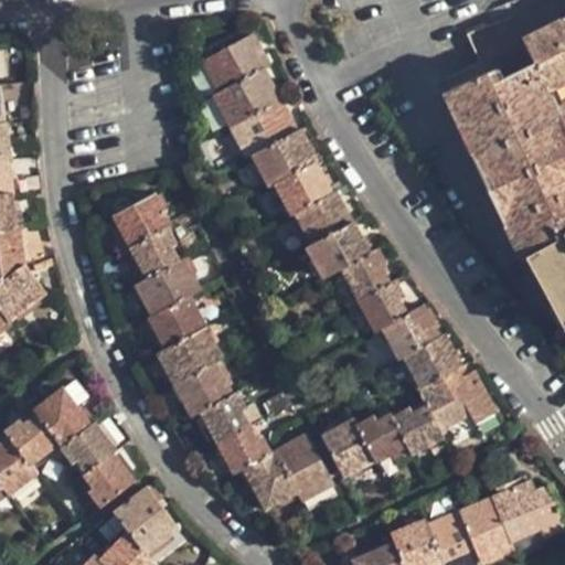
[(535,62),(550,91),(564,83),(564,16),(522,38),(535,62)]
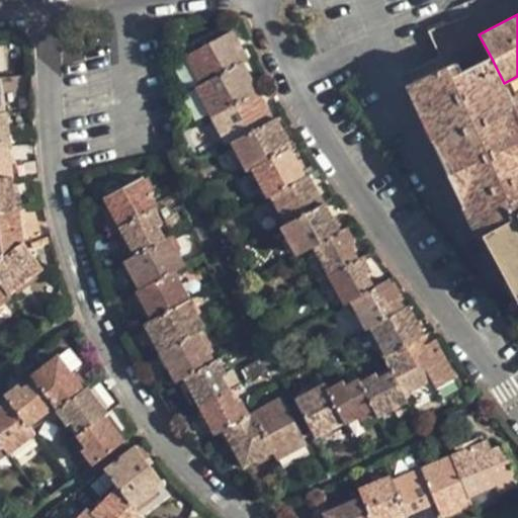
[(186,56),(200,85),(242,62),(248,59),(232,29),(186,56)]
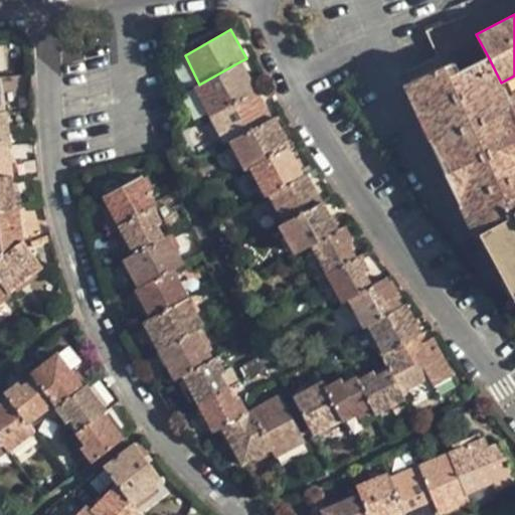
[(404,83),(475,235),(481,232),(514,213),(514,112),(501,82),(488,56),(460,69),(456,62),(449,62),(443,65),(404,83)]
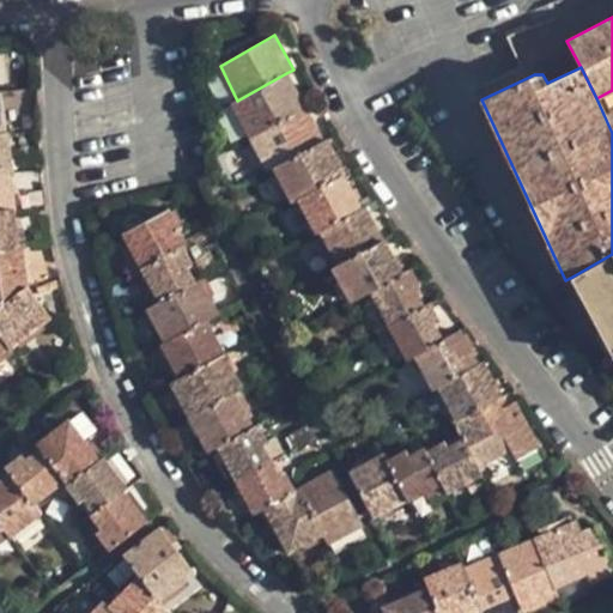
[(231,103),(248,137),(305,107),(286,73),(237,101),(231,103)]
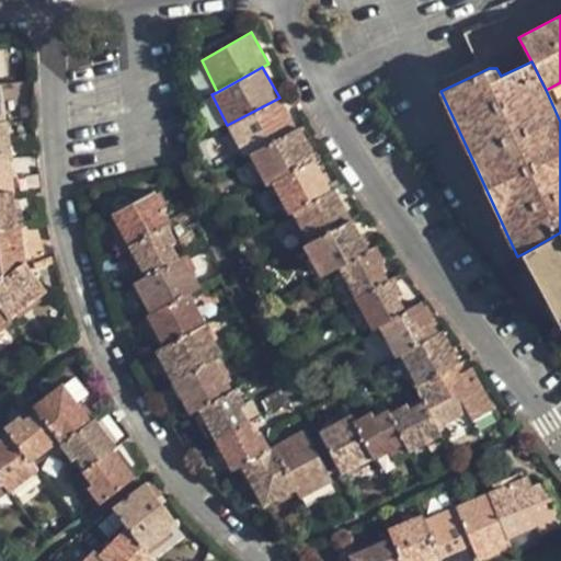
[(560,82),(546,90),(560,101),(560,82)]
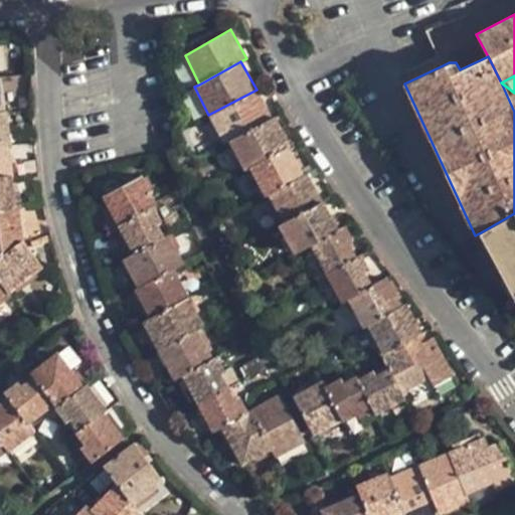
[(208,115),(224,143),(228,141),(272,118),(256,90),(208,115)]
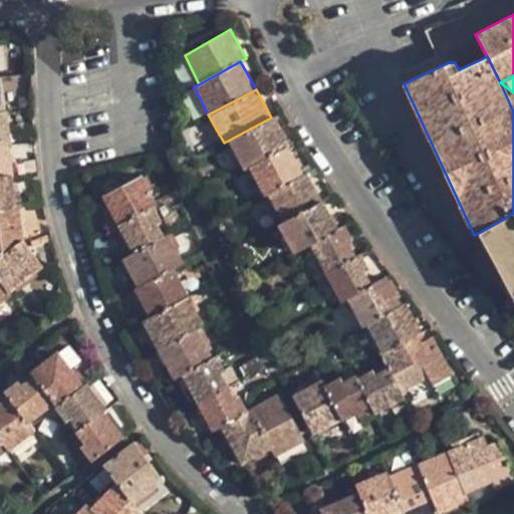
[(0,110),(0,145),(7,145),(10,144),(5,110),(3,110),(0,110)]
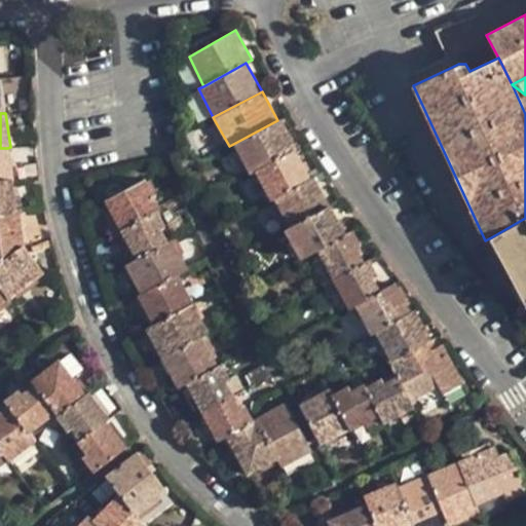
[(233,144),(250,174),(255,172),(295,150),(279,119),(277,120),(233,144)]
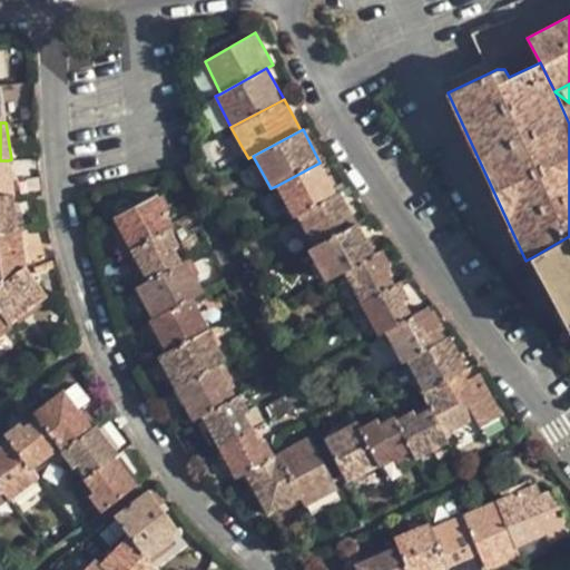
[(0,196),(11,195),(8,160),(0,160),(0,196)]
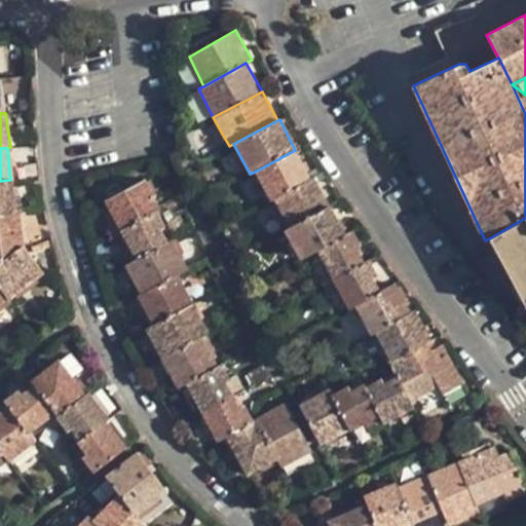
[(255,172),(270,200),(273,198),(309,179),(295,150),(255,172)]
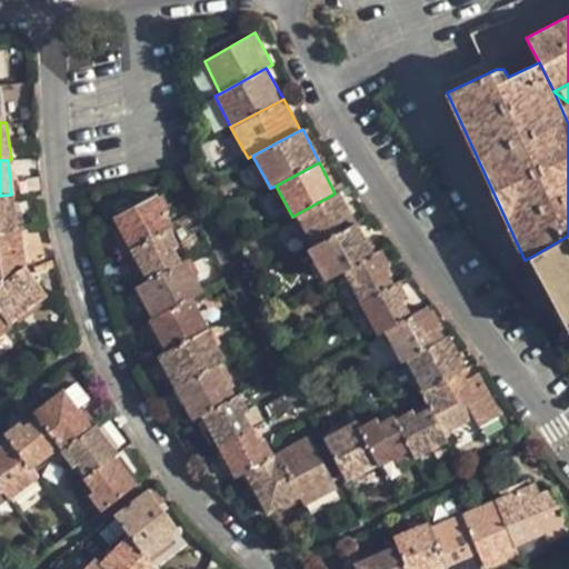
[(296,215),(313,245),(355,222),(339,191),(335,193),(296,215)]
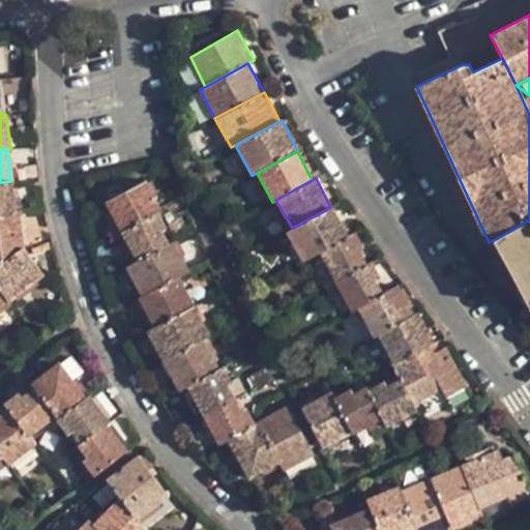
[(0,182),(0,216),(18,214),(23,214),(19,197),(13,197),(10,181),(0,182)]
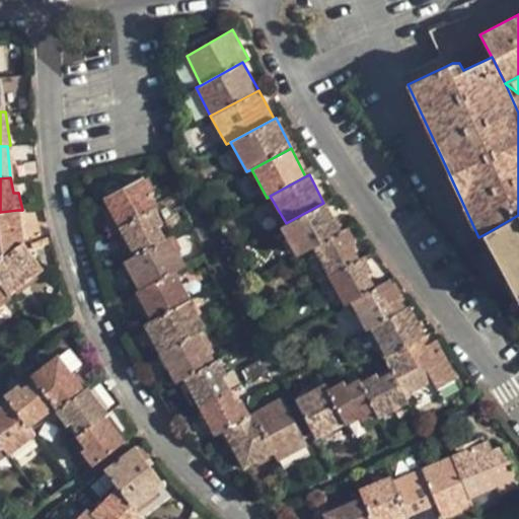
[(102,198),(119,227),(152,208),(157,206),(142,177),(102,198)]
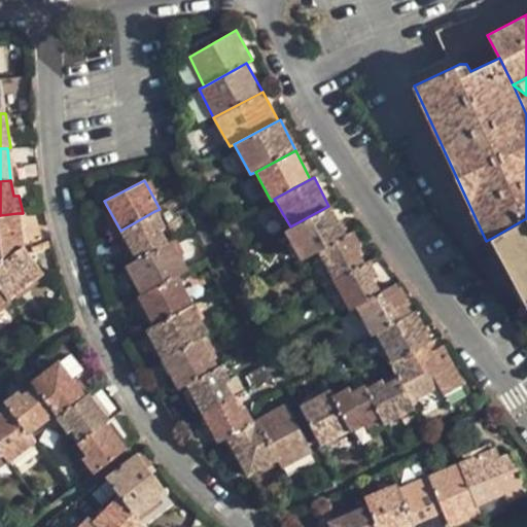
[(285,230),(301,259),(318,251),(345,236),(328,206),(290,226),(285,230)]
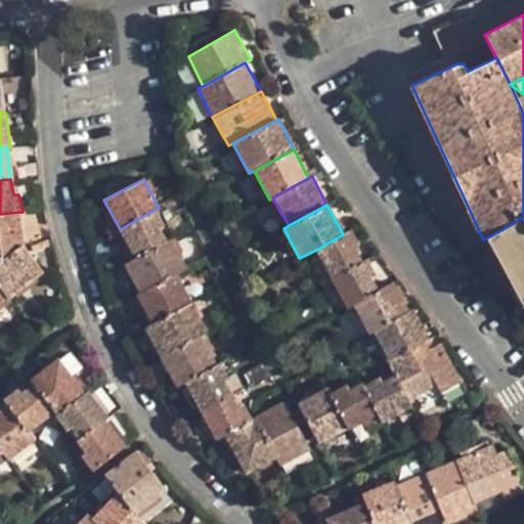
[(121,232),(134,258),(165,242),(159,230),(163,227),(154,210),(120,229),(121,232)]
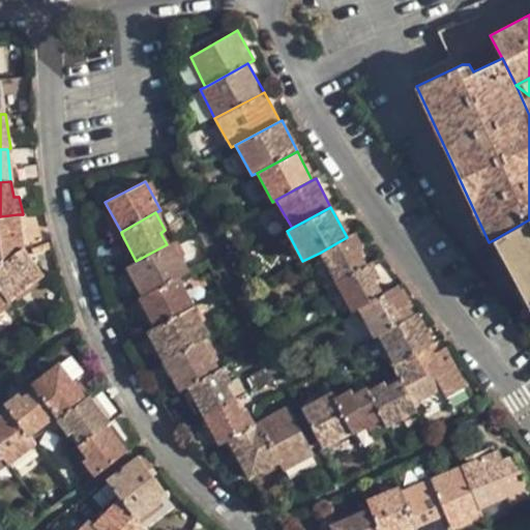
[(0,255),(23,247),(18,214),(0,216),(0,255)]
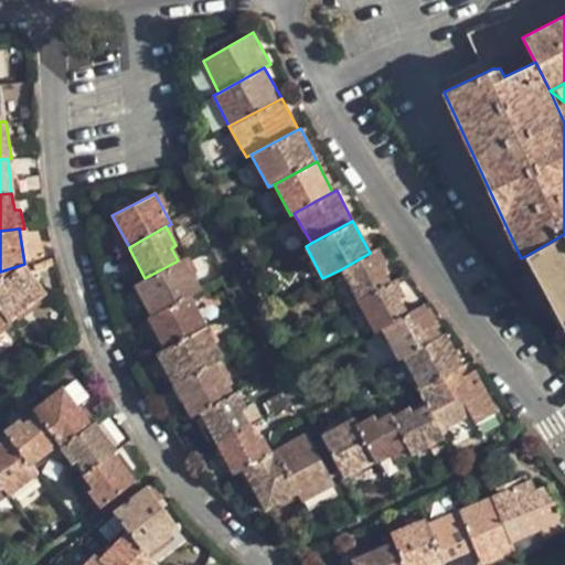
[(564,234),(528,255),(564,327),(564,234)]
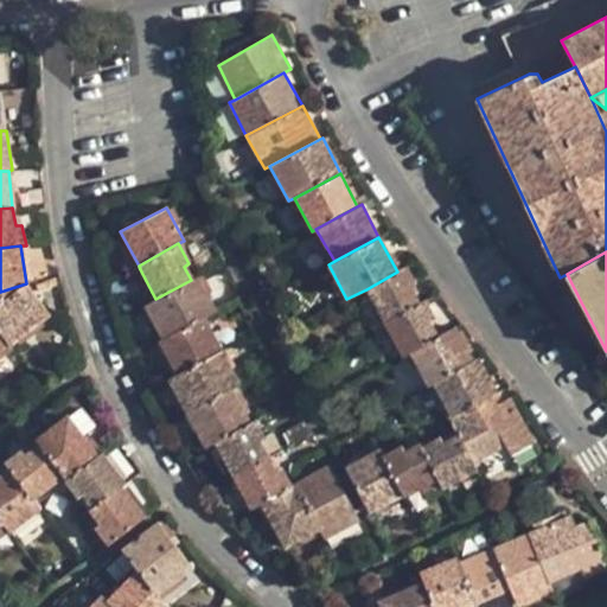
[(366,289),(384,321),(419,302),(410,287),(415,283),(406,267),(397,272),(366,289)]
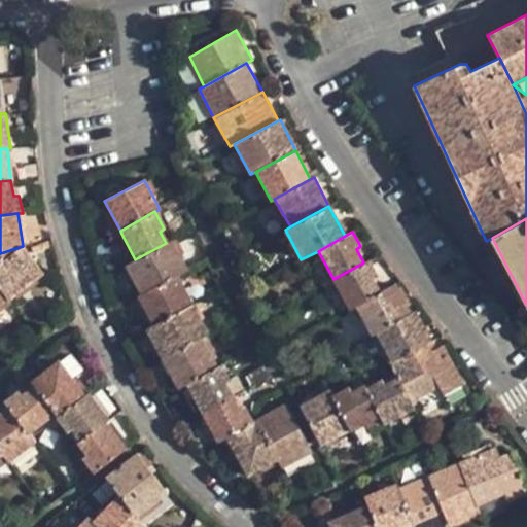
[(112,240),(125,266),(135,259),(121,234),(112,240)]
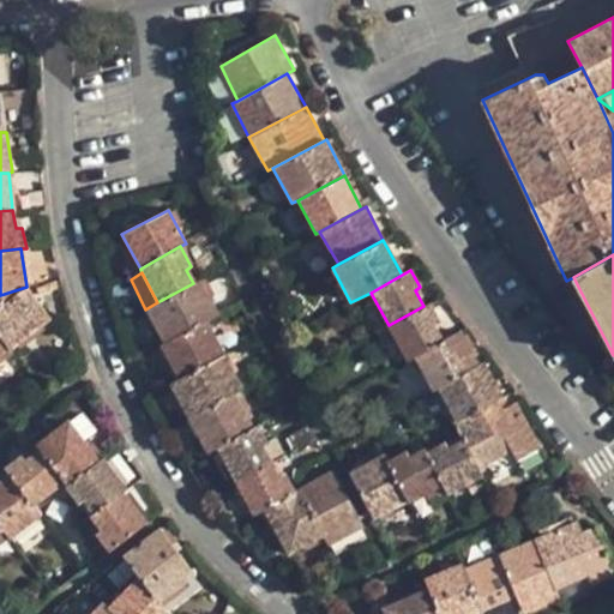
[(145,309),(163,343),(206,320),(218,314),(200,280),(193,283),(157,302),(145,309)]
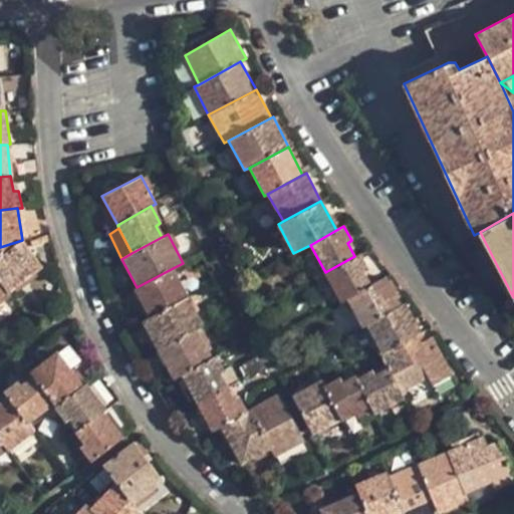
[(0,247),(0,282),(7,292),(41,267),(22,240),(0,247)]
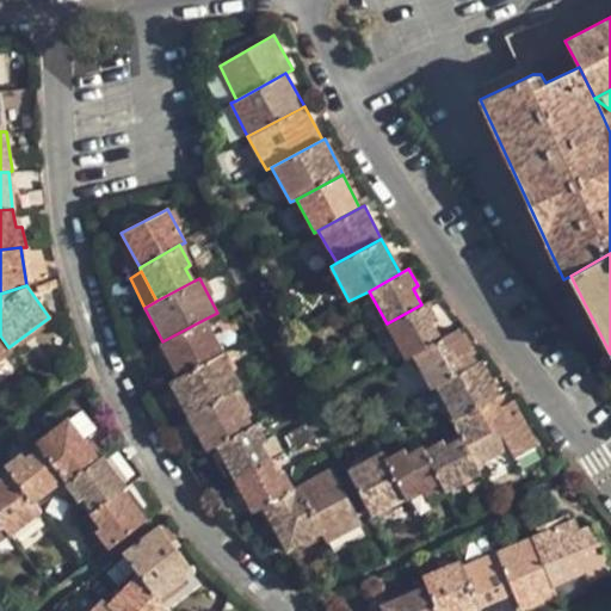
[(387,323),(406,357),(413,353),(440,338),(431,323),(437,320),(427,301),(421,304),(387,323)]
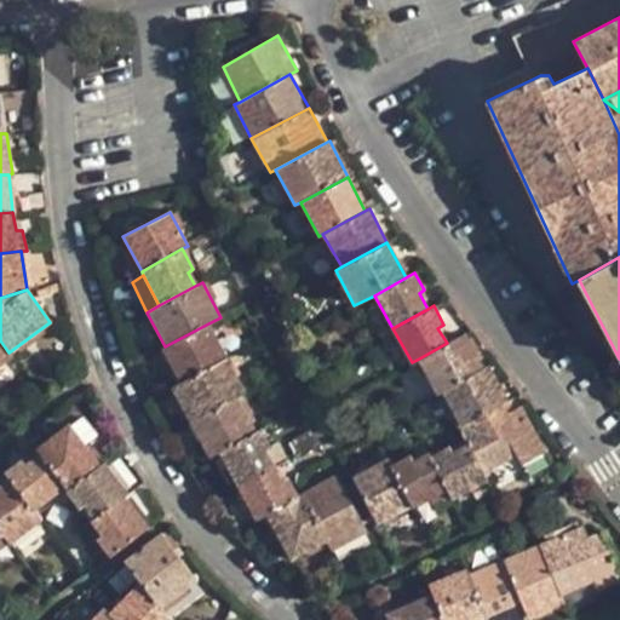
[(161,348),(179,380),(225,357),(208,323),(165,346),(161,348)]
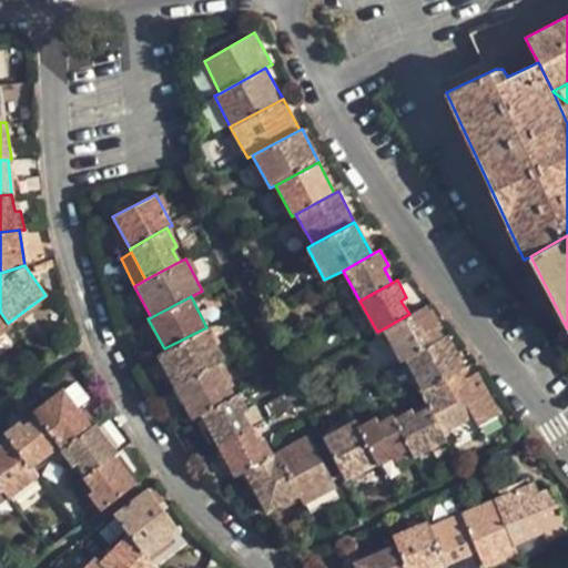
[(384,328),(401,361),(405,357),(443,336),(426,305),(409,314),(384,328)]
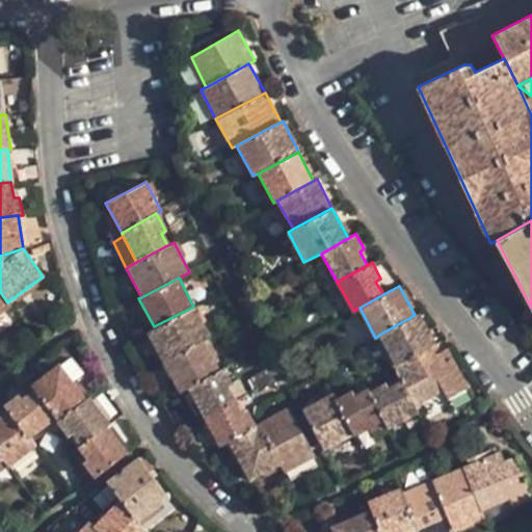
[(0,312),(10,306),(7,302),(0,292),(0,312)]
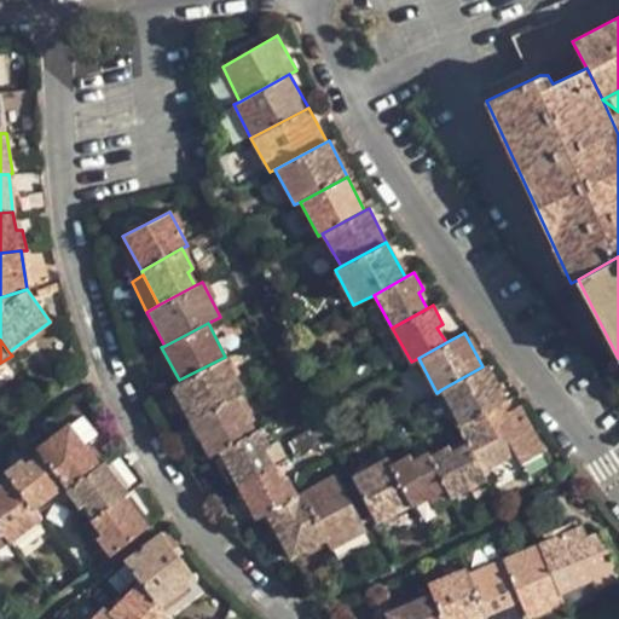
[(172,385),(190,420),(237,395),(246,392),(225,357),(179,380),(172,385)]
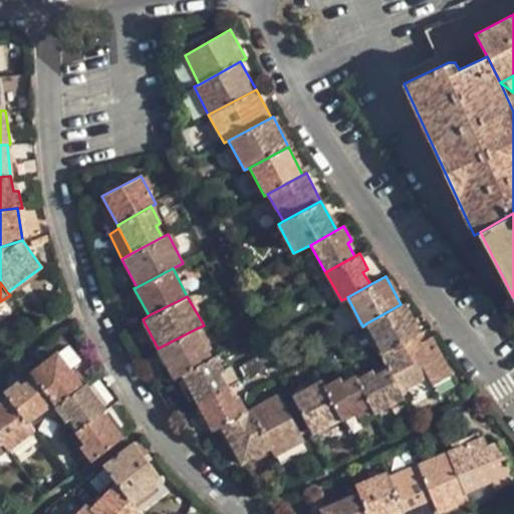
[(366,323),(381,351),(415,334),(421,331),(406,301),(401,304),(366,323)]
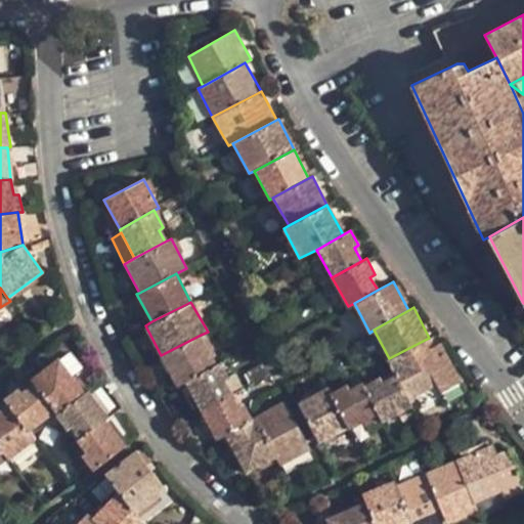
[(161,355),(177,385),(185,381),(214,364),(201,335),(161,355)]
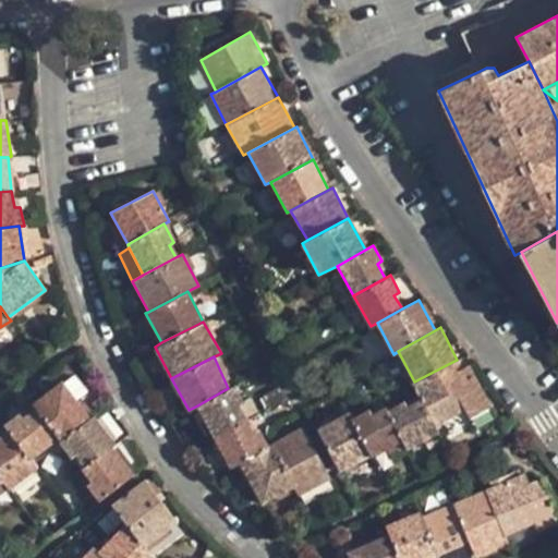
[(421,399),(435,425),(464,409),(468,415),(489,405),(469,366),(457,372),(450,363),(414,381),(412,384),(421,399)]
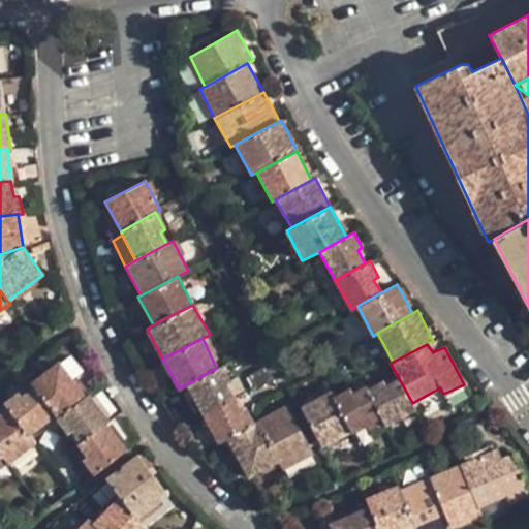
[(55,413),(57,416),(85,396),(59,363),(32,383),(35,387),(55,413)]
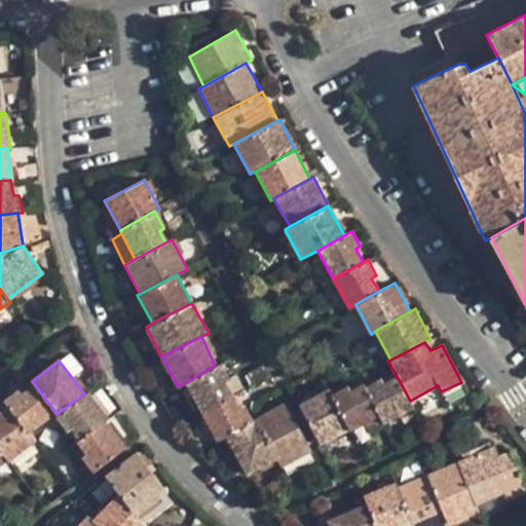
[(186,382),(200,412),(231,396),(224,382),(228,379),(220,363),(215,366),(186,382)]
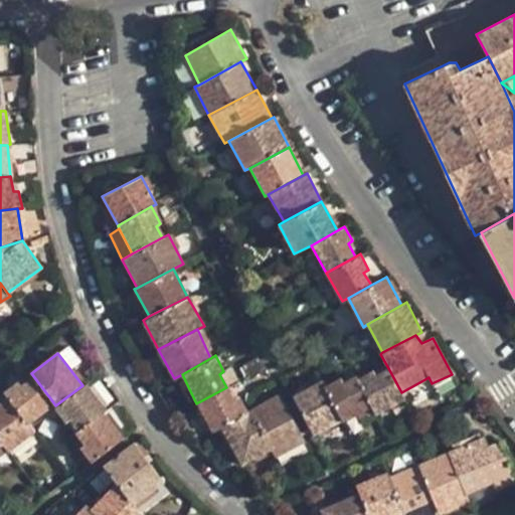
[(370,406),(374,413),(403,398),(401,392),(388,368),(375,375),(372,371),(356,378),(370,406)]
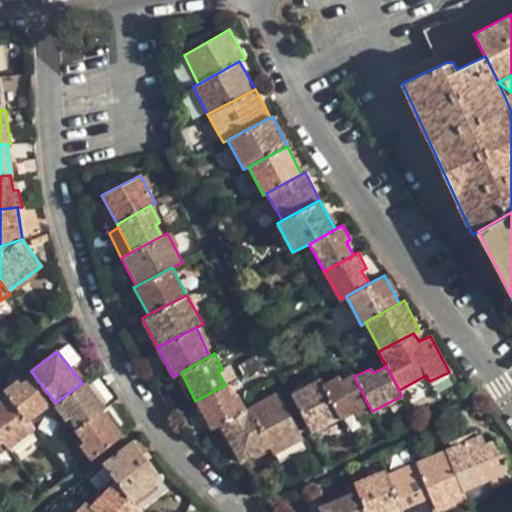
[(338,417),(340,418),(368,404),(354,376),(353,374),(340,381),(337,376),(322,384),(338,417)]
